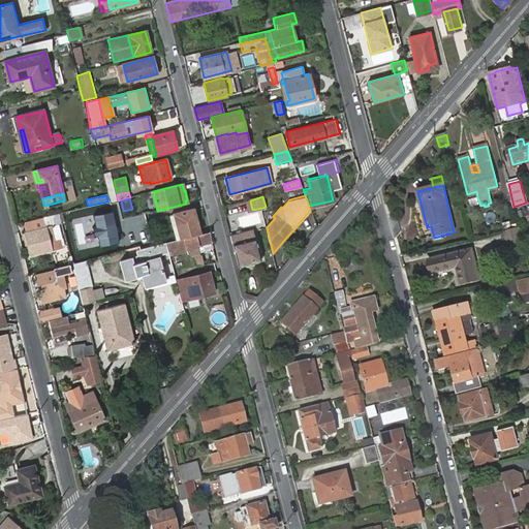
[(114,211),(94,215),(99,246),(119,242),(114,211)]
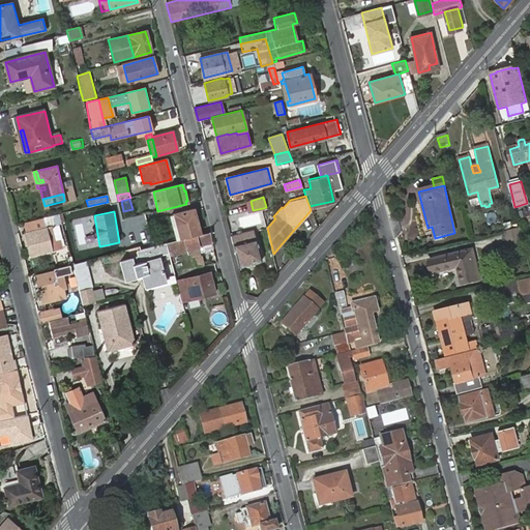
[(170,217),(172,221),(176,221),(179,233),(175,234),(176,239),(199,233),(193,211),(170,217)]
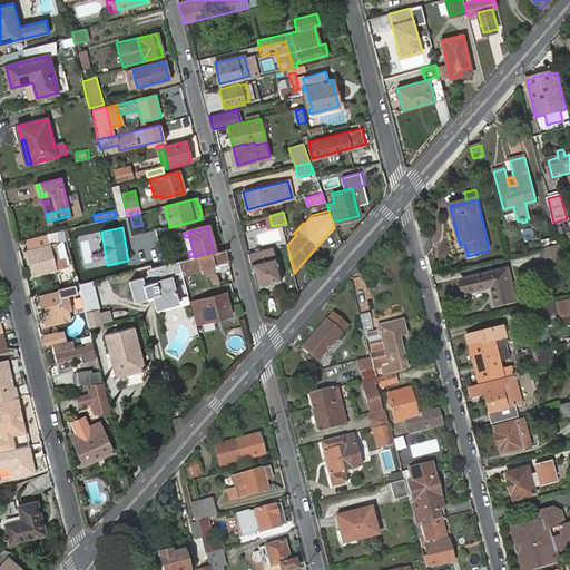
[(26,239),(35,275),(62,268),(56,243),(49,245),(47,234),(26,239)]
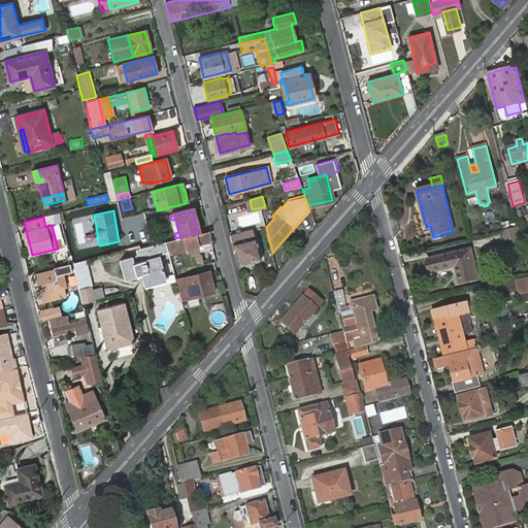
[(523,244),(520,234),(519,229),(518,227),(503,231),(507,248),(523,244)]
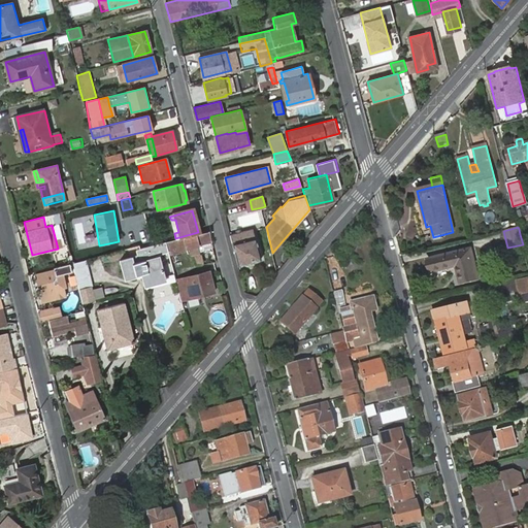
[(68,246),(81,244),(78,229),(66,231),(68,246)]
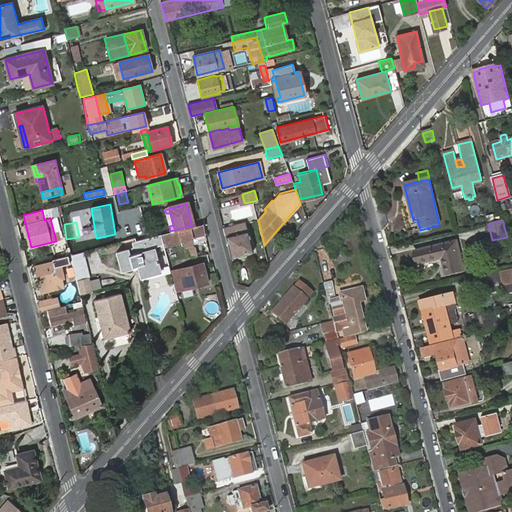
[(244,223),(237,224),(239,231),(246,230),(244,223)]
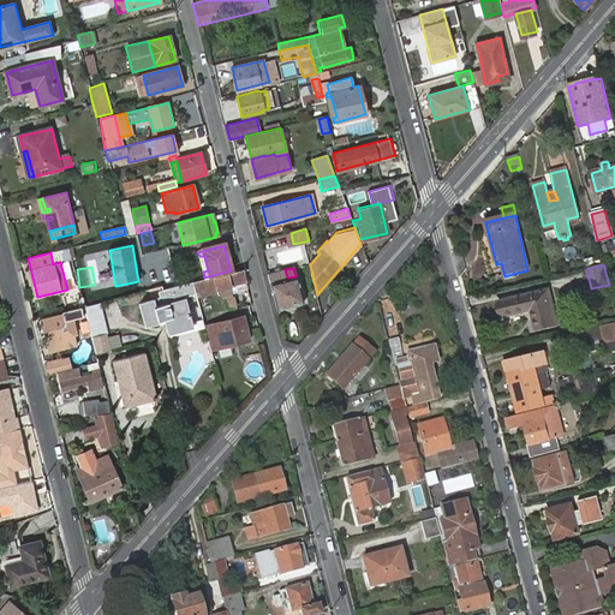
[(285,269),(268,274),(276,309),(285,306),(293,304),(302,302),(296,276),(287,278),(285,269)]
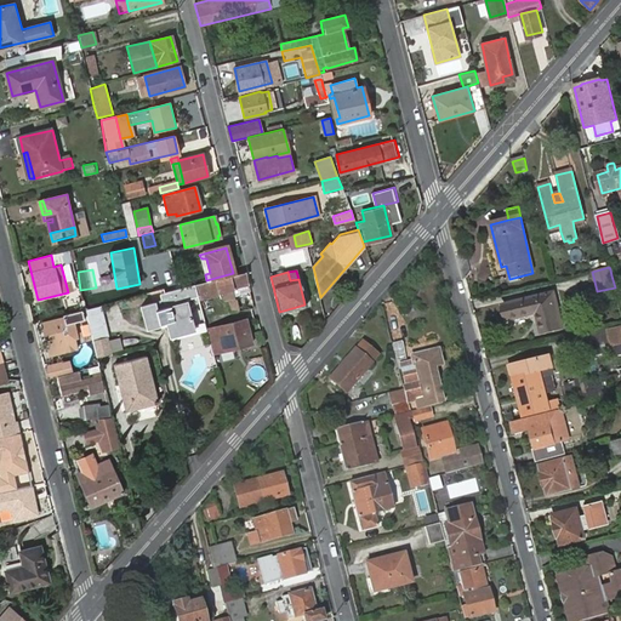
[(250,291),(245,273),(215,280),(217,292),(222,292),(223,295),(226,295),(226,291),(238,289),(239,294),(250,291)]
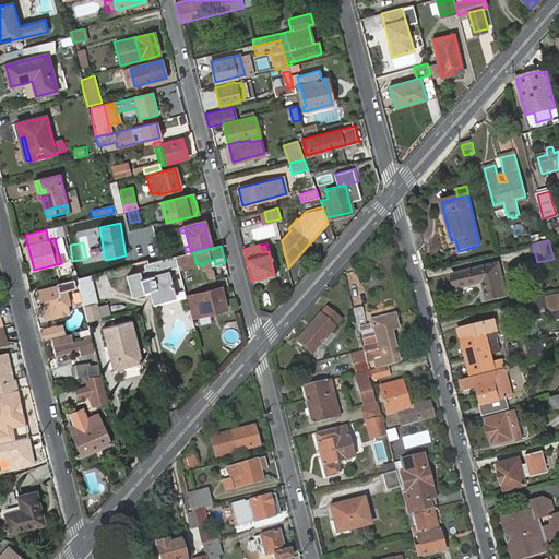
[(195,263),(193,252),(177,257),(180,268),(195,263)]
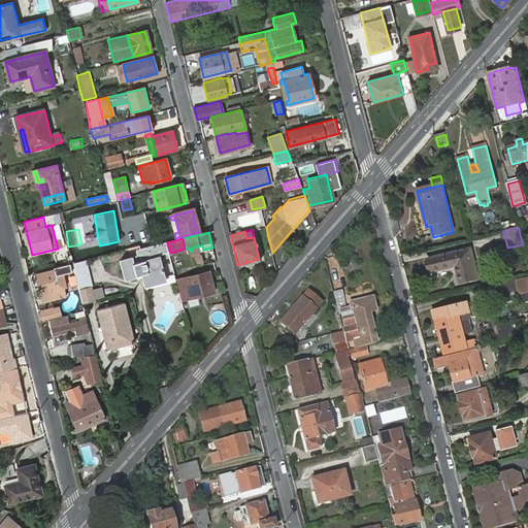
[(126,258),(130,275),(140,273),(143,285),(163,279),(156,255),(167,252),(165,242),(136,252),(137,255),(126,258)]
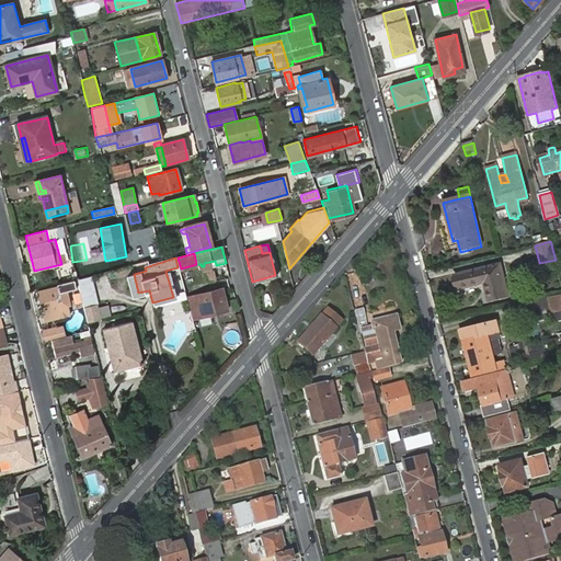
[(454,275),(458,289),(484,283),(489,300),(508,295),(501,263),(454,275)]
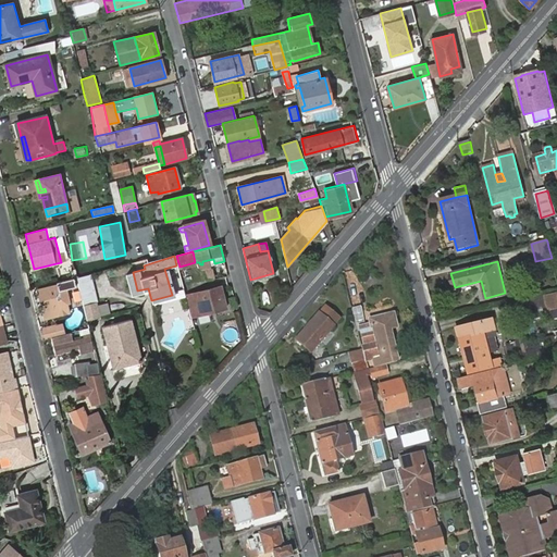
[(207,280),(223,277),(221,268),(205,270),(206,272),(207,280)]
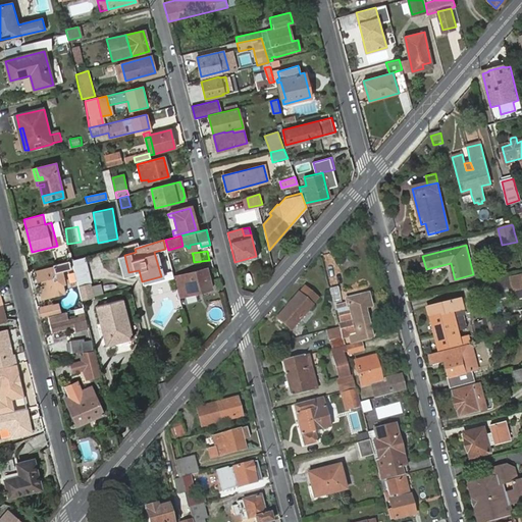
[(121,274),(128,272),(124,255),(116,258),(121,274)]
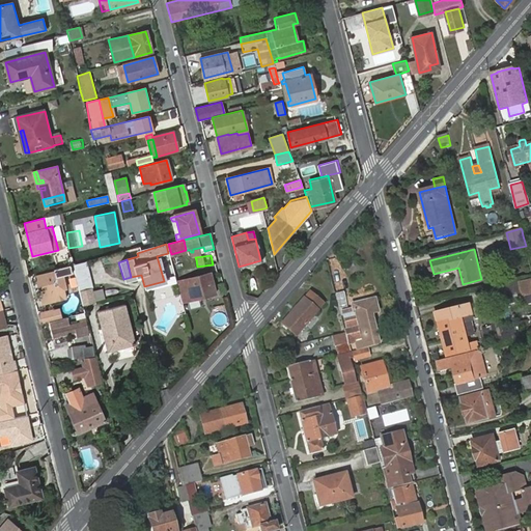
[(78,290),(90,286),(84,261),(72,264),(78,290)]
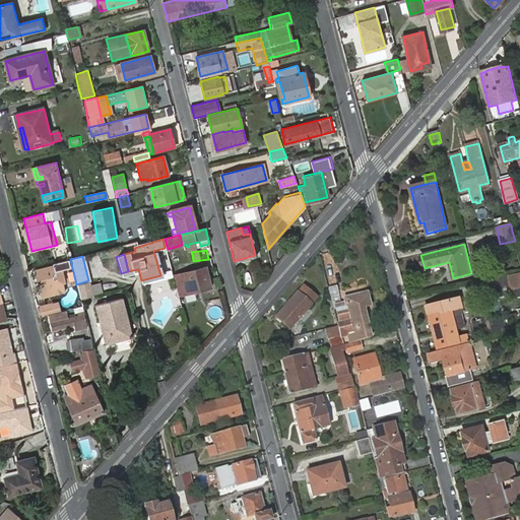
[(36,270),(38,278),(40,286),(42,296),(63,290),(62,282),(63,282),(61,269),(70,267),(69,260),(53,263),(54,266),(36,270)]
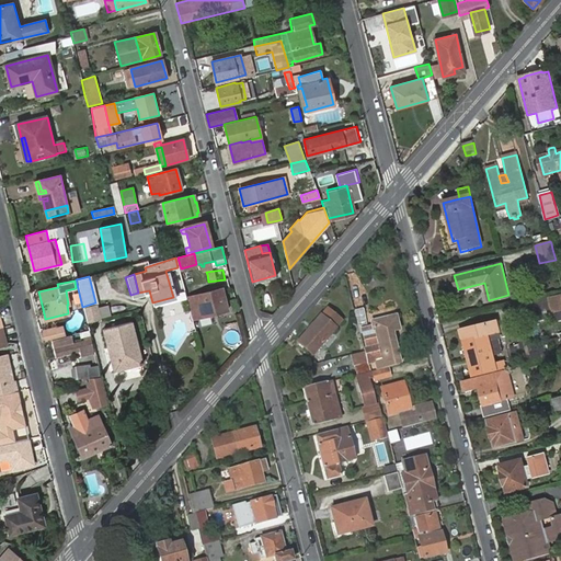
[(189,296),(194,319),(227,310),(221,288),(189,296)]
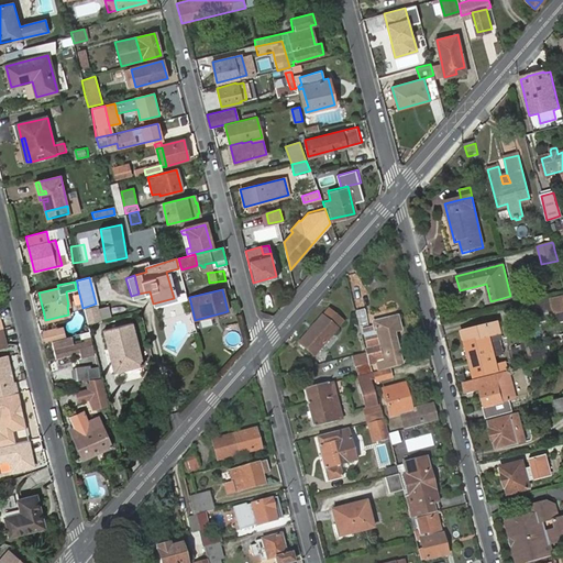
[(562,294),(553,297),(556,311),(559,311),(562,309),(562,294)]
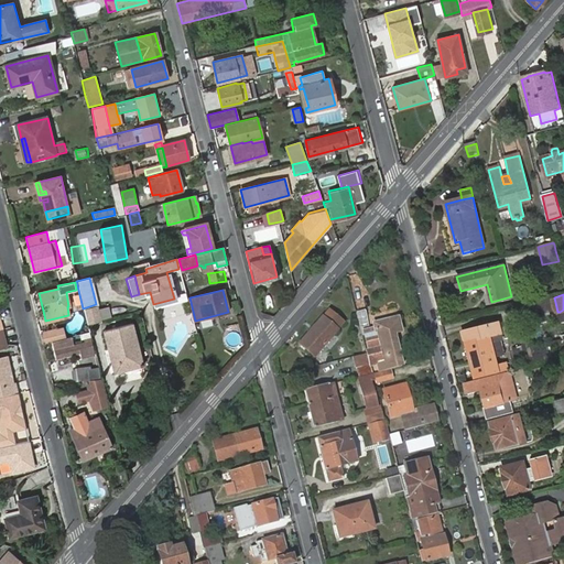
[(331,310),(308,335),(301,344),(315,356),(320,350),(344,323),(331,310)]
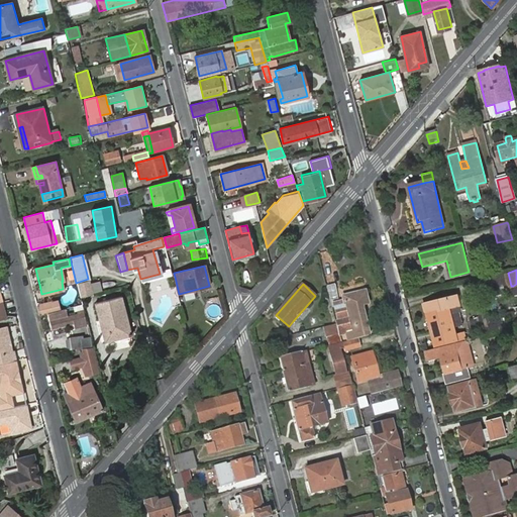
[(335,289),(328,291),(331,304),(333,310),(335,310),(341,334),(345,333),(347,341),(369,335),(363,305),(368,304),(365,292),(343,297),(345,304),(339,305),(335,289)]
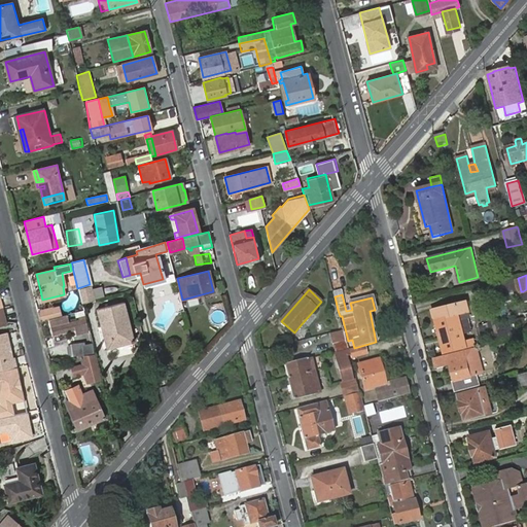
[(96,309),(106,348),(134,341),(124,302),(96,309)]
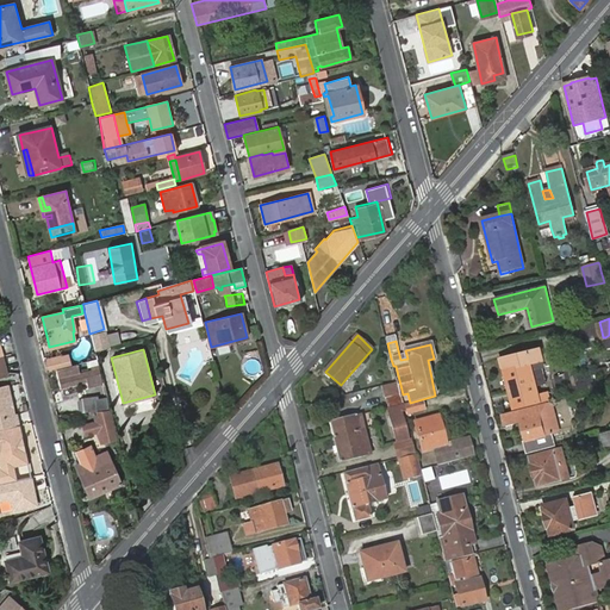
[(505,371),(515,409),(554,398),(553,394),(548,396),(547,391),(537,393),(530,363),(546,360),(542,349),(506,358),(504,362),(506,369),(505,371)]
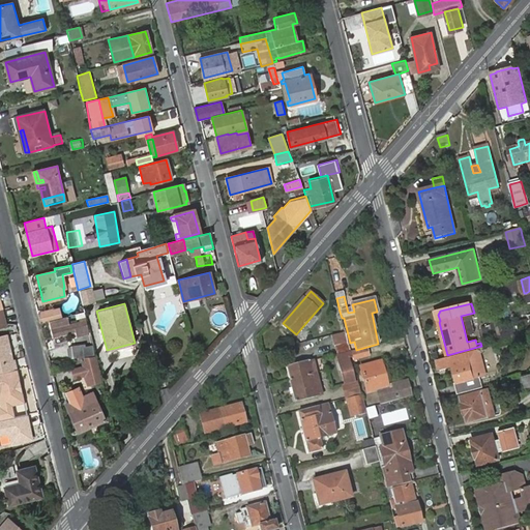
[(40,322),(54,319),(51,310),(38,314),(40,322)]
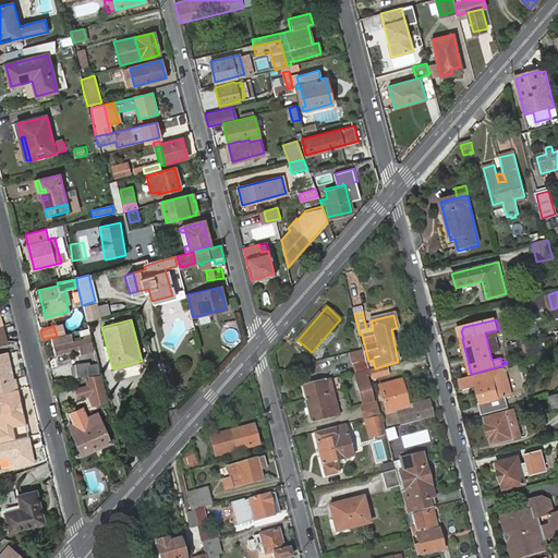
[(82,353),(94,350),(89,334),(85,336),(85,334),(69,338),(70,342),(56,346),(57,354),(81,348),(82,353)]
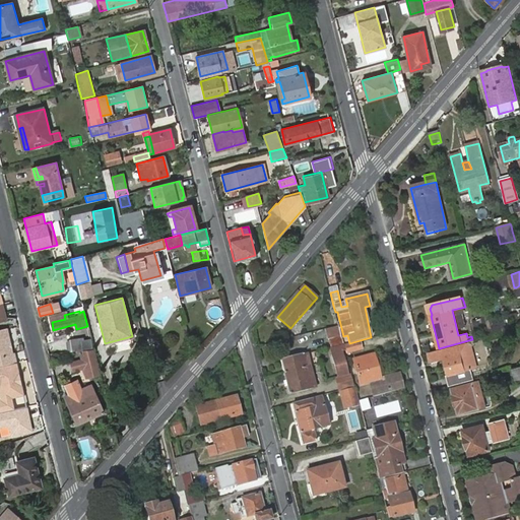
[(338,325),(328,328),(330,338),(341,335),(338,325)]
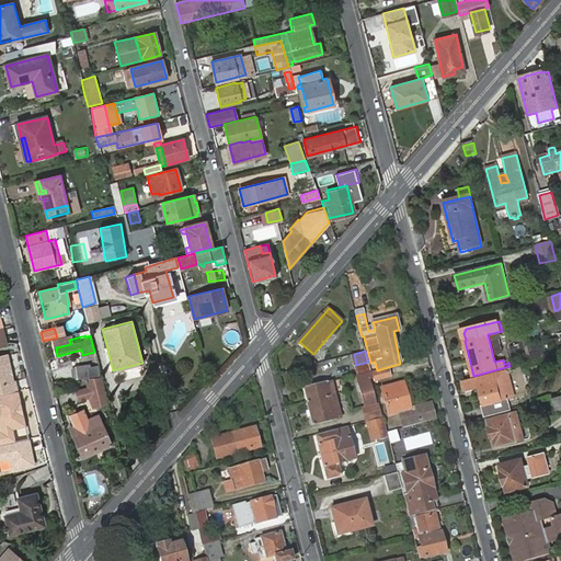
[(0,395),(14,391),(12,382),(7,355),(0,356),(0,395)]
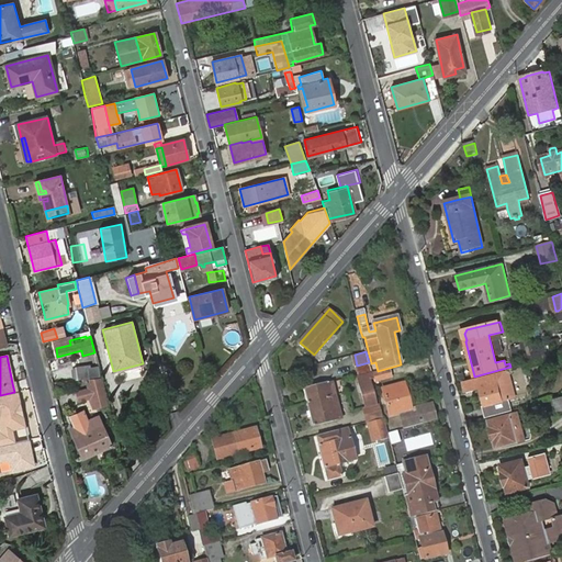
[(369,362),(357,366),(360,375),(372,372),(369,362)]
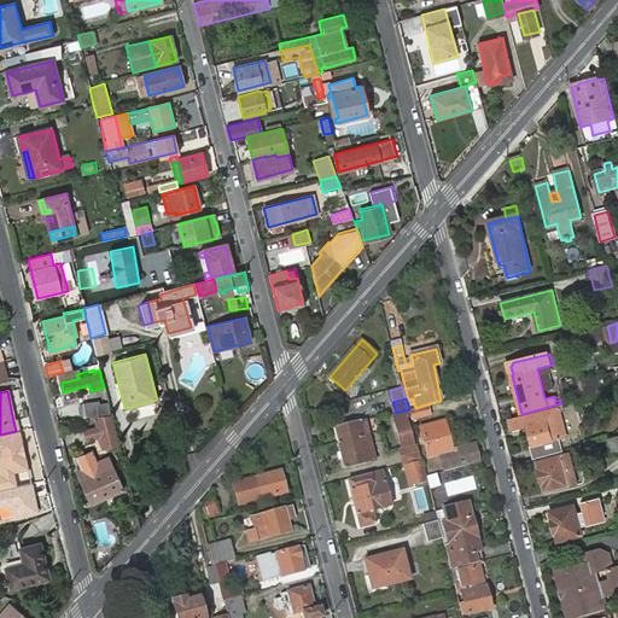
[(95,402),(99,415),(108,413),(105,400),(95,402)]
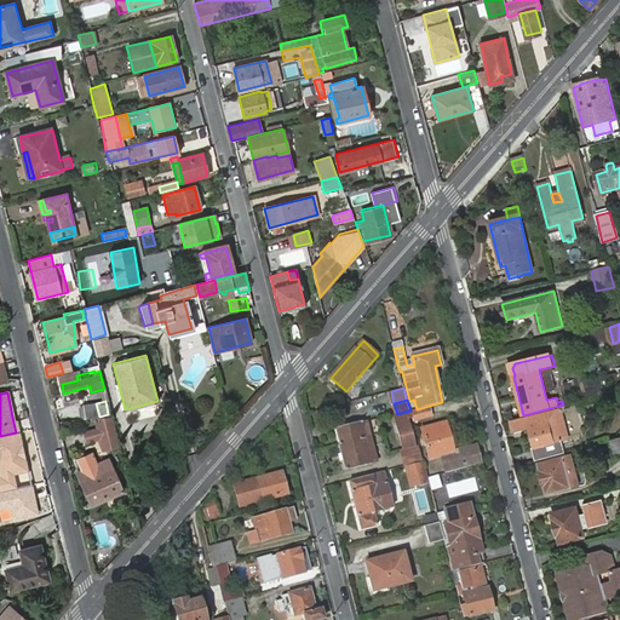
[(414,422),(432,417),(430,407),(411,412),(414,422)]
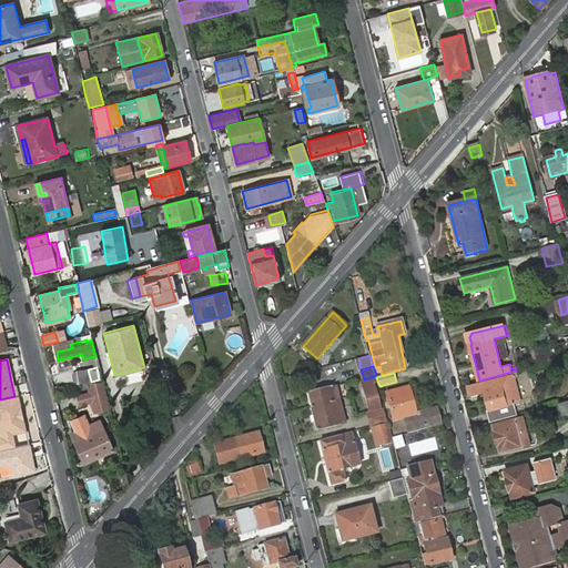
[(520,402),(514,375),(501,378),(469,387),(472,397),(486,394),(492,411),(495,422),(520,415),(517,403),(520,402)]
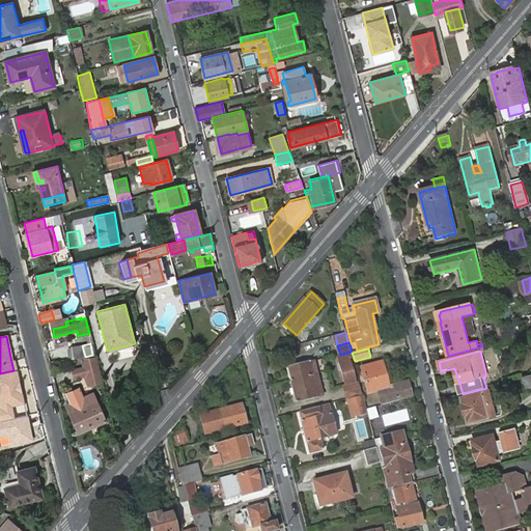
[(338,356),(346,385),(348,385),(357,383),(351,359),(354,358),(352,353),(352,352),(340,355),(338,356)]
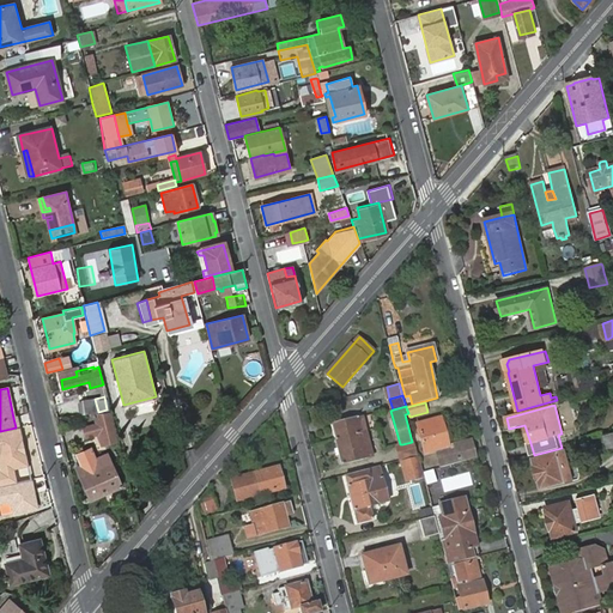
[(111,412),(99,414),(101,423),(103,431),(102,432),(103,438),(116,436),(111,420),(114,420),(111,412)]
